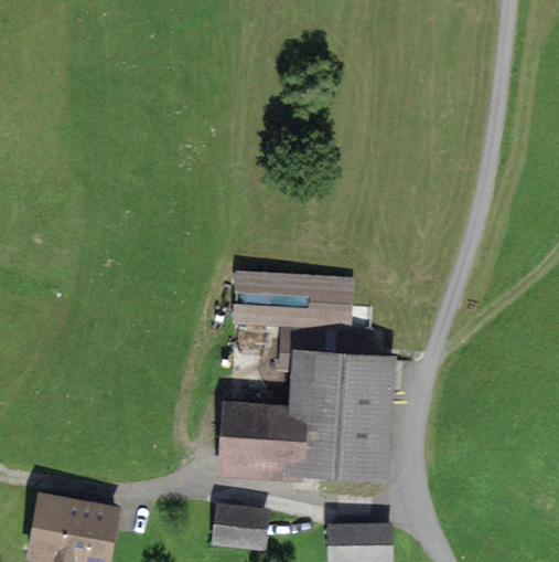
[(348,275),(235,271),(233,321),(346,326),(348,275)]
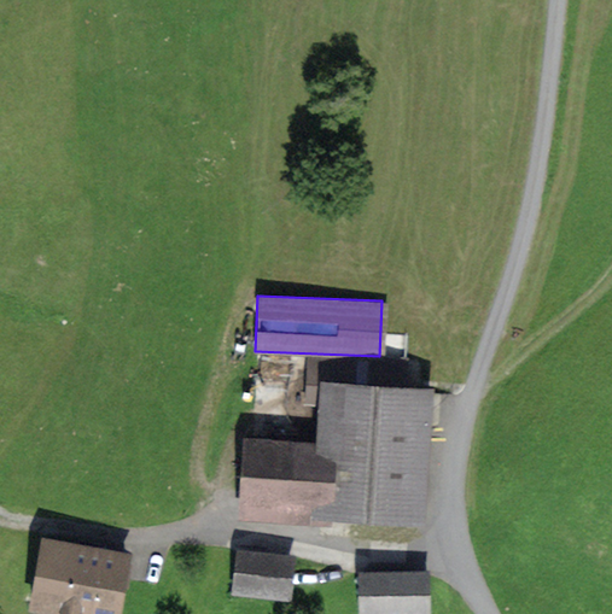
[(427,390),(331,384),(327,444),(251,439),(248,512),(420,521),(427,390)]
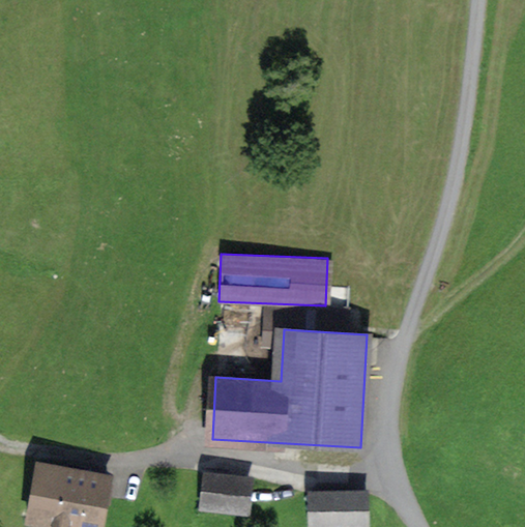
[(93,526),(101,481),(34,469),(25,523),(45,526),(93,526)]
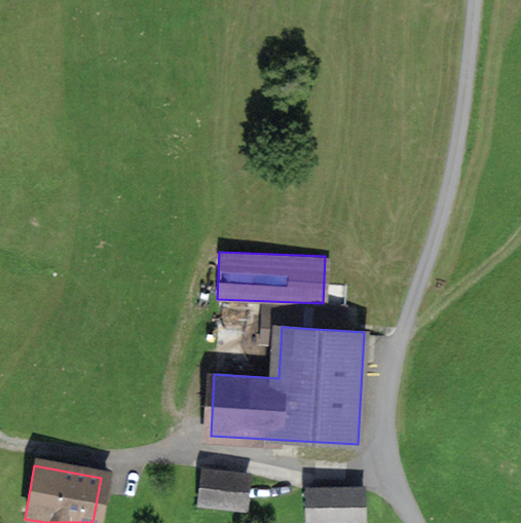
[(243,482),(199,478),(196,503),(239,508),(243,482)]
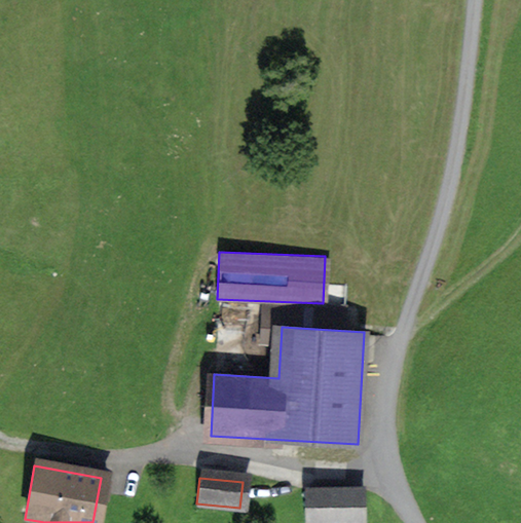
[(366,489),(315,490),(317,522),(367,521),(366,489)]
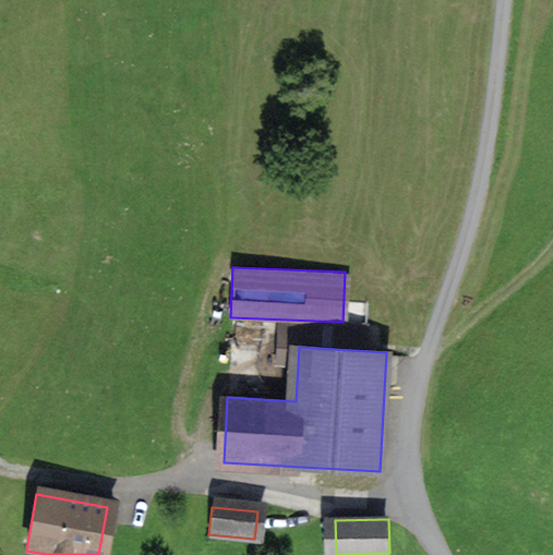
All buildings are outlined.
